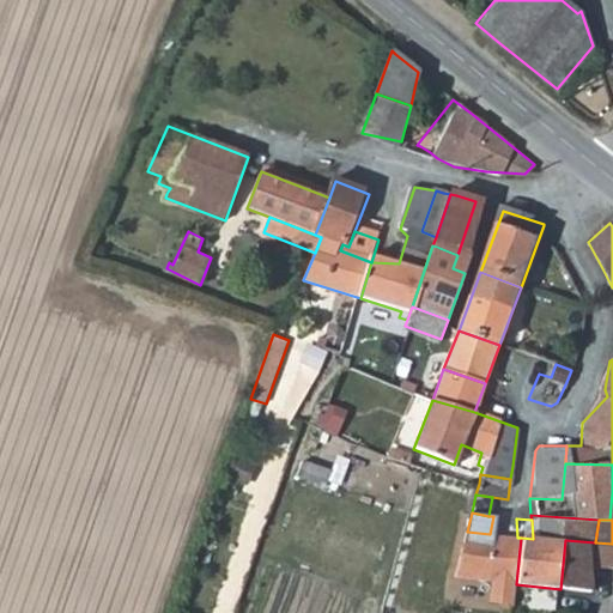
[(521,538),(517,538),(490,534),(467,532),(466,535),(455,577),(516,584),(521,538)]
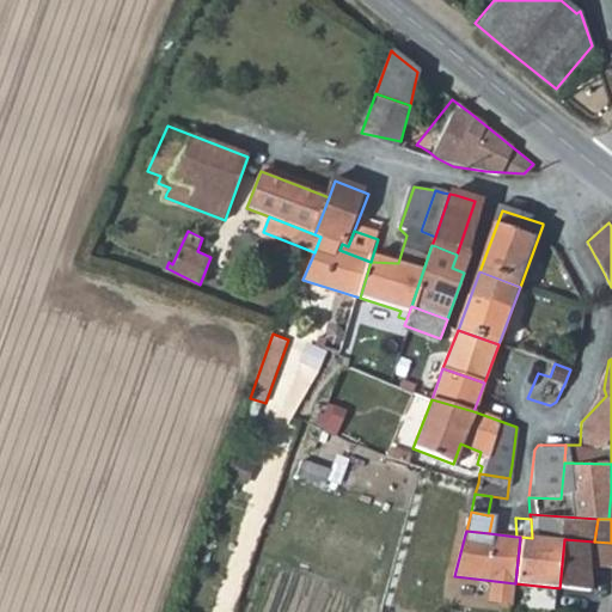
[(564,539),(560,588),(573,589),(589,591),(592,563),(594,542),(564,539)]
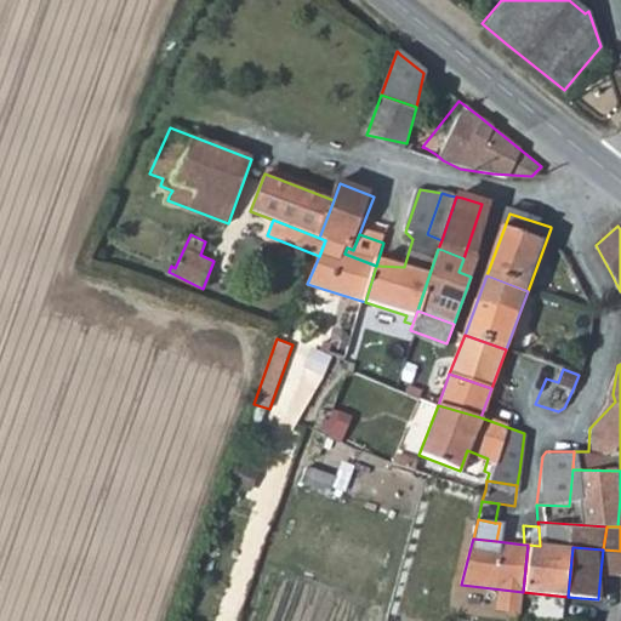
[(600,571),(620,573),(620,551),(603,550),(600,571)]
